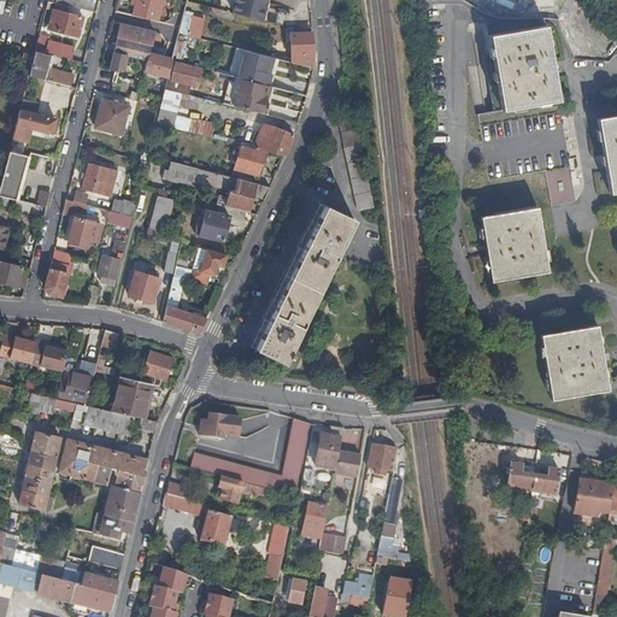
[(100,0),(77,0),(76,9),(98,13),(100,0)]
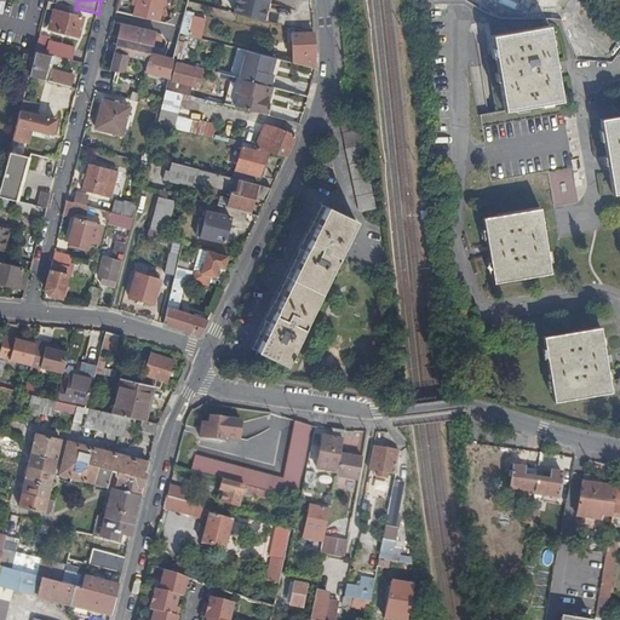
[(133,0),(133,6),(137,6),(135,16),(144,18),(156,22),(159,23),(162,12),(147,9),(148,0),(133,0)]
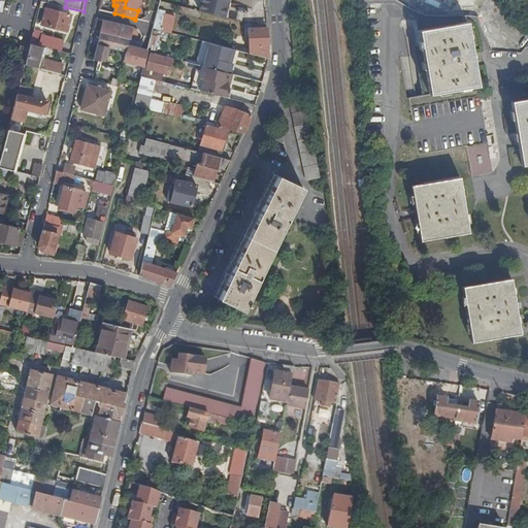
[(203,0),(201,11),(226,19),(230,0),(203,0)]
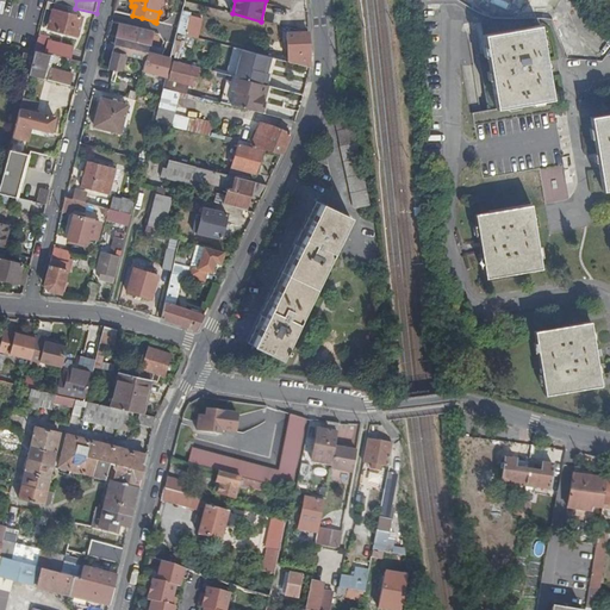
[(502,11),(511,7),(517,4),(518,0),(478,0),(484,6),(492,10),(502,11)]
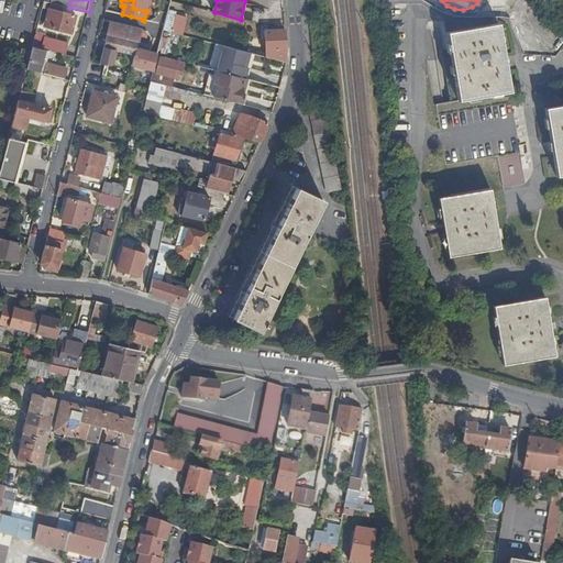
[(63,13),(55,11),(51,10),(46,29),(74,35),(78,17),(63,13)]
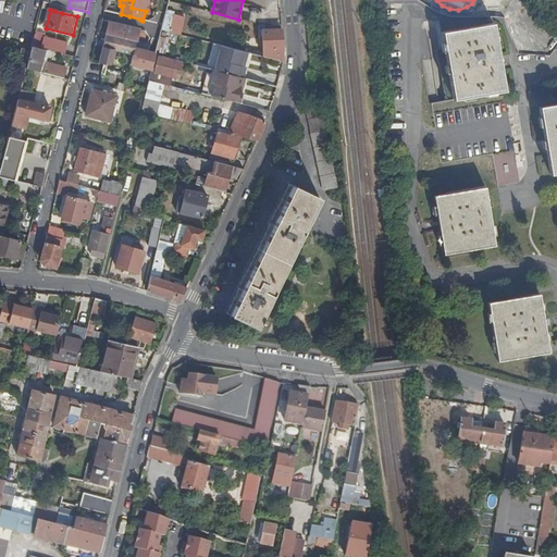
[(176,29),(183,32),(186,17),(180,16),(176,29)]
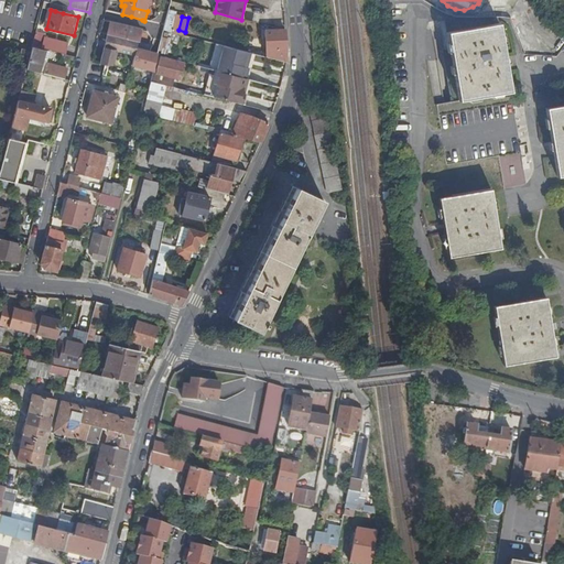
[(111,23),(108,35),(139,43),(142,31),(111,23)]
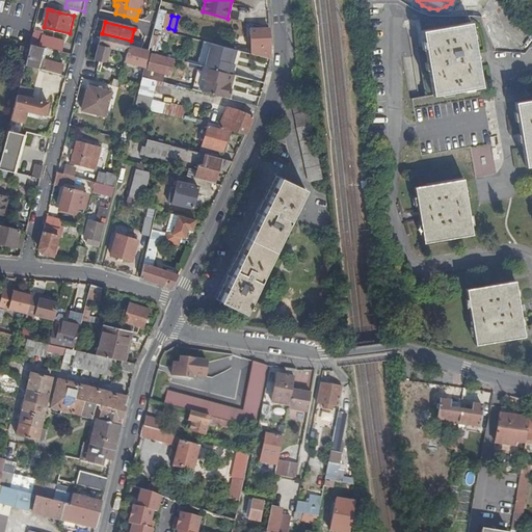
[(433,97),(483,86),(478,65),(473,67),(471,54),(476,53),(470,22),(422,32),(433,97)]
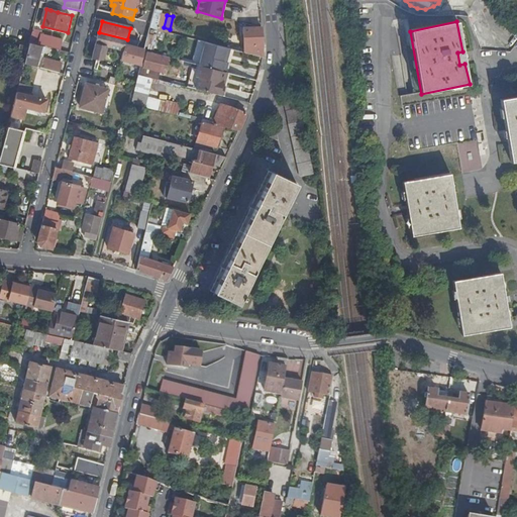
[(244,24),(246,54),(264,59),(263,28),(244,24)]
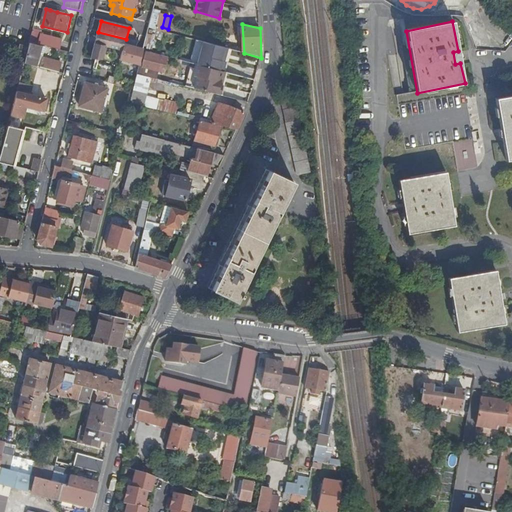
[(496,26),(488,36),(500,45),(508,35),(496,26)]
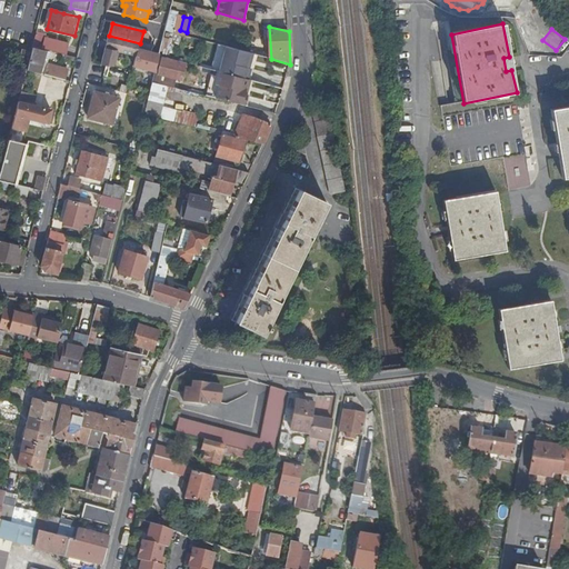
[(137,57),(140,43),(109,36),(101,66),(110,68),(113,66),(117,52),(137,57)]
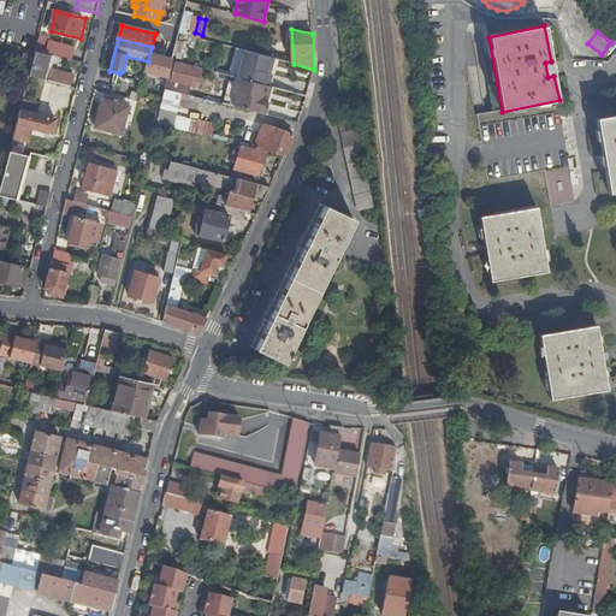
[(36,52),(47,55),(47,54),(73,60),(76,49),(51,43),(49,45),(39,41),(36,52)]
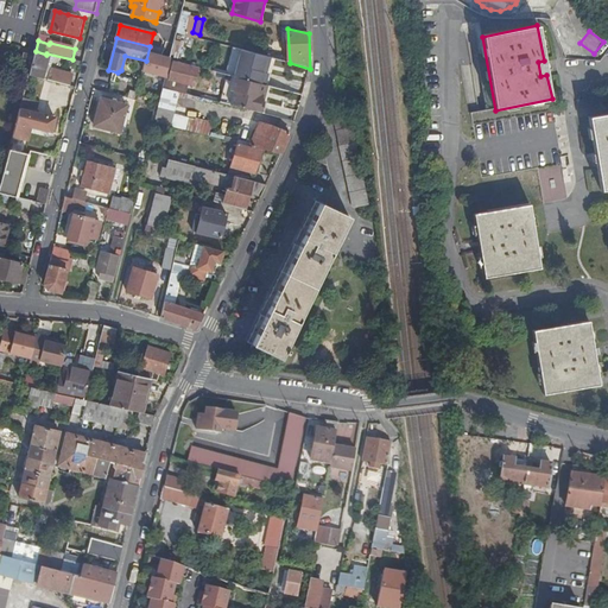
[(242,51),(233,49),(227,76),(235,78),(242,51)]
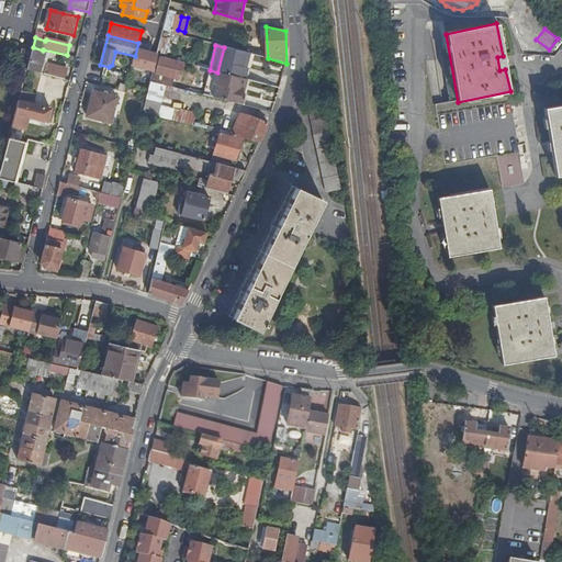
[(250,54),(224,47),(217,72),(244,79),(246,79),(248,69),(247,68),(250,54)]
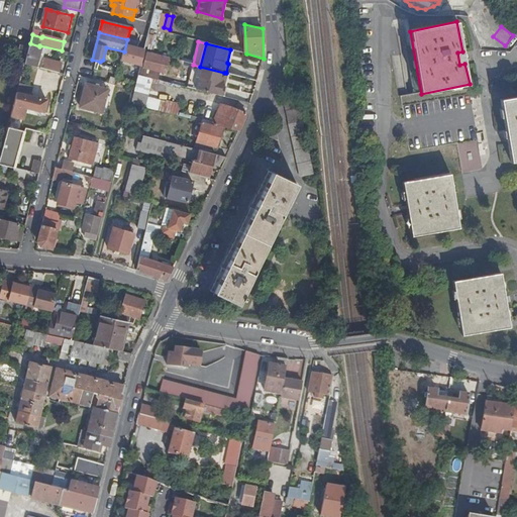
[(25,65),(57,73),(59,66),(41,61),(42,57),(38,55),(39,47),(30,44),(29,48),(27,58),(25,65)]
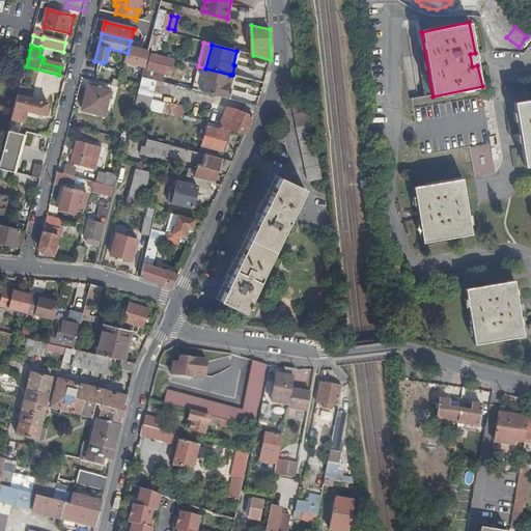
[(28,59),(30,50),(22,48),(19,57),(28,59)]
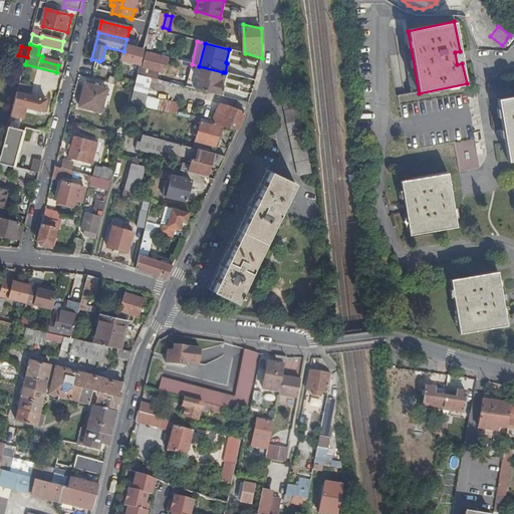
[(144,53),(139,75),(153,78),(155,79),(157,71),(165,73),(166,73),(170,58),(148,52),(148,53),(144,53)]
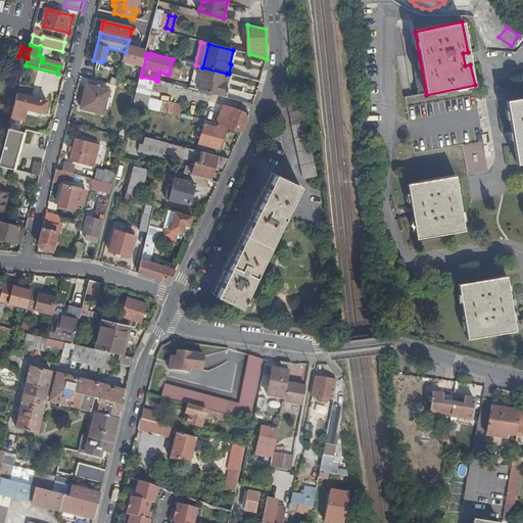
[(202,79),(199,91),(225,98),(228,88),(225,87),(227,83),(225,83),(227,74),(202,67),(199,78),(202,79)]
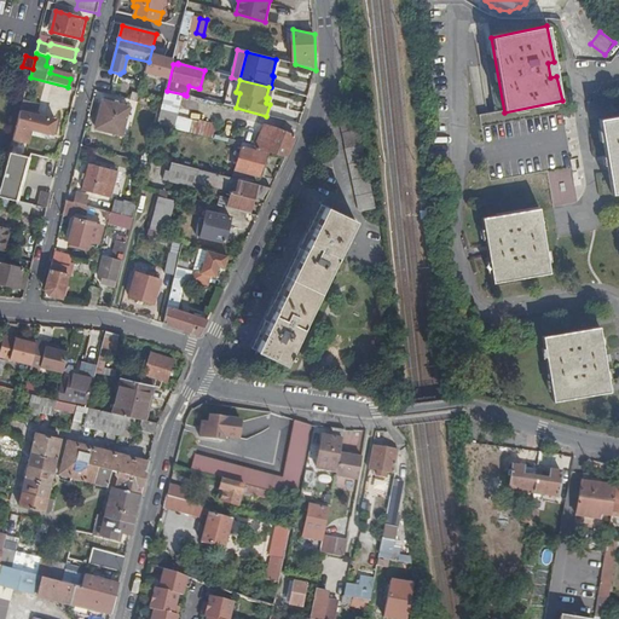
[(186,96),(196,98),(198,88),(189,86),(186,96)]
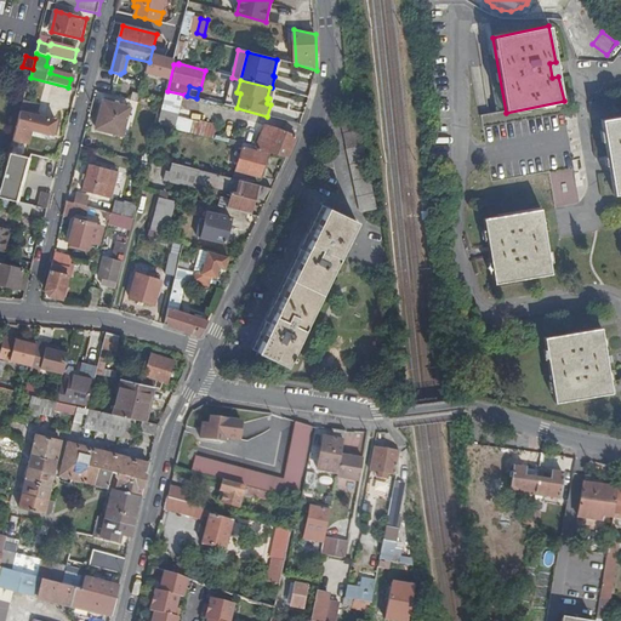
[(167,91),(164,102),(163,110),(180,115),(184,95),(167,91)]
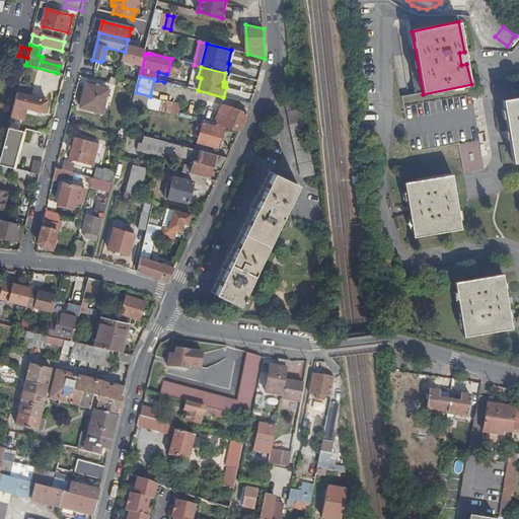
[(20,83),(11,117),(23,120),(26,108),(45,113),(48,100),(32,97),(32,94),(24,92),(26,85),(20,83)]
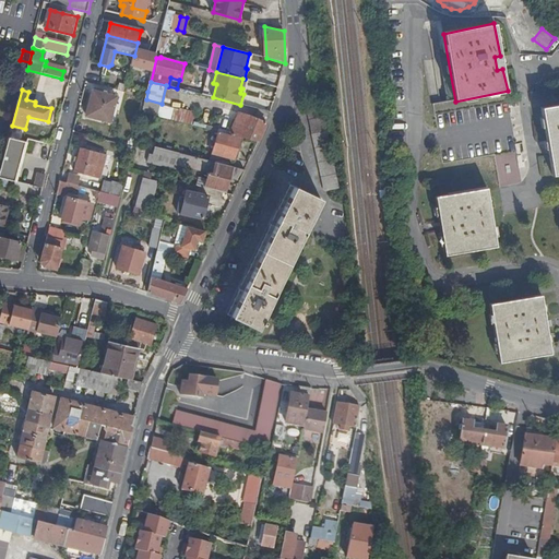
[(111,122),(117,98),(94,92),(87,116),(111,122)]
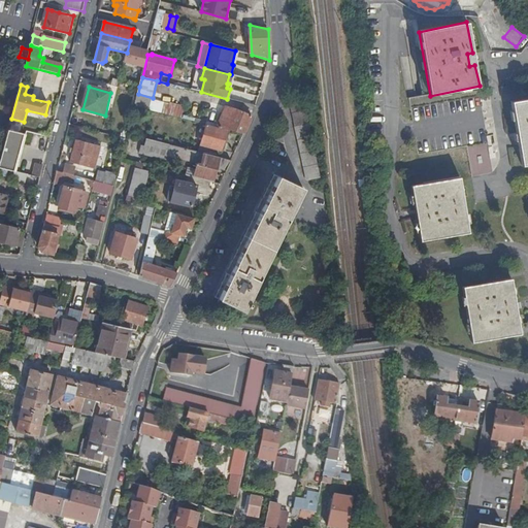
[(153,98),(138,94),(134,107),(169,116),(171,106),(162,103),(162,106),(151,104),(152,101),(153,98)]
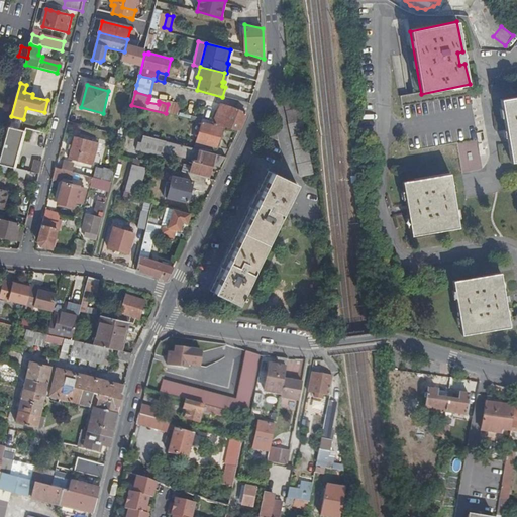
[(402,104),(417,99),(415,92),(400,96),(402,104)]
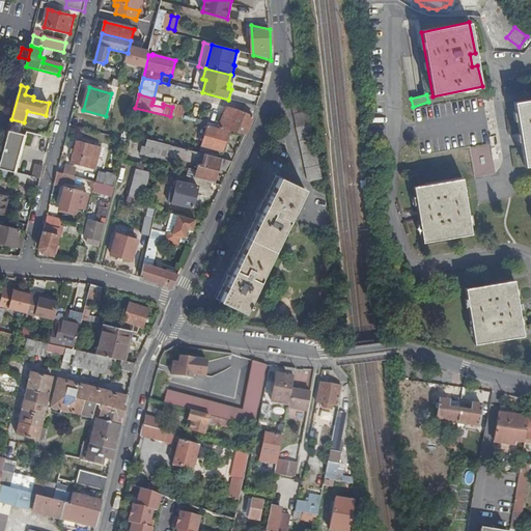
[(310,184),(324,182),(307,99),(304,100),(294,102),(310,184)]
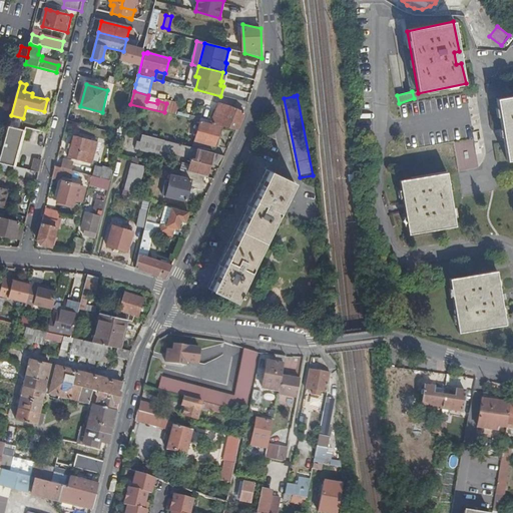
[(512,95),(507,97),(497,99),(504,136),(509,161),(512,160),(512,95)]
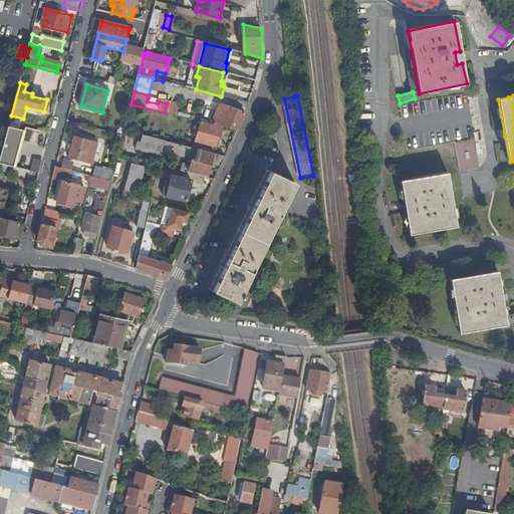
[(222,126),(238,131),(246,113),(221,104),(213,124),(222,126)]
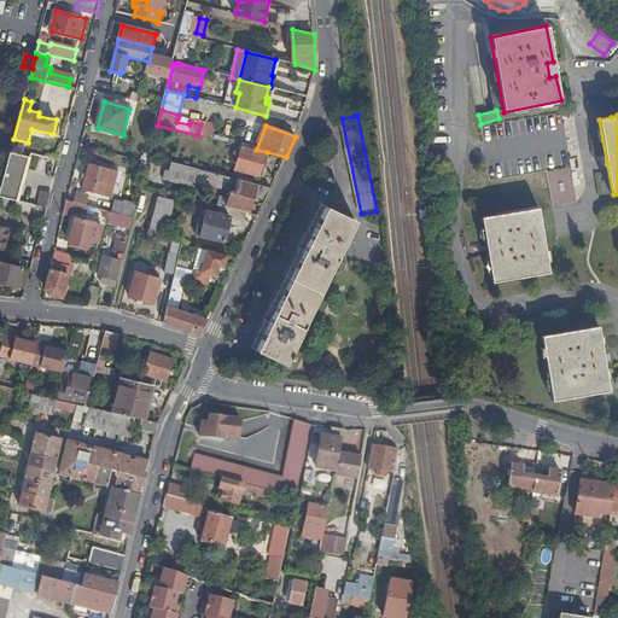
[(233,179),(258,185),(267,152),(256,150),(243,146),(233,179)]
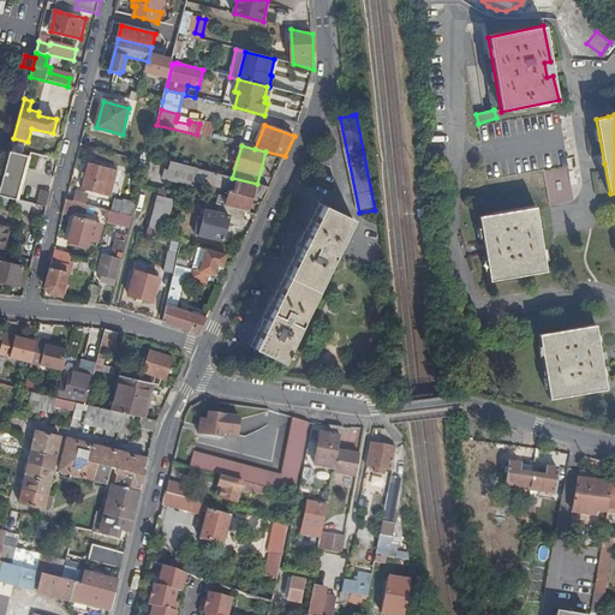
[(30,156),(9,150),(0,184),(0,193),(19,199),(30,156)]
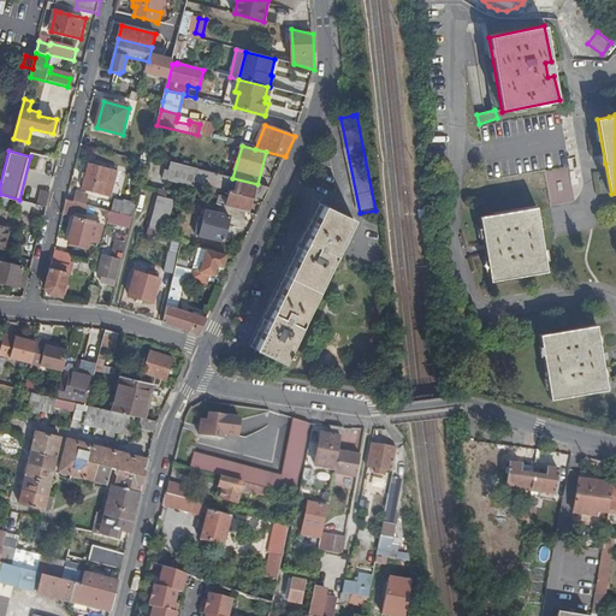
[(232,178),(172,163),(167,181),(215,193),(217,188),(226,190),(227,187),(236,189),(236,191),(231,190),(231,191),(226,207),(250,213),(254,197),(265,200),(271,188),(258,184),(232,178)]
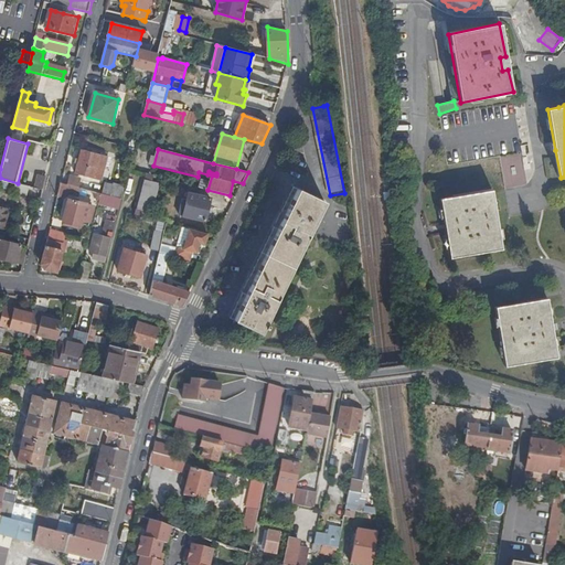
[(108,158),(82,151),(76,174),(103,181),(108,158)]
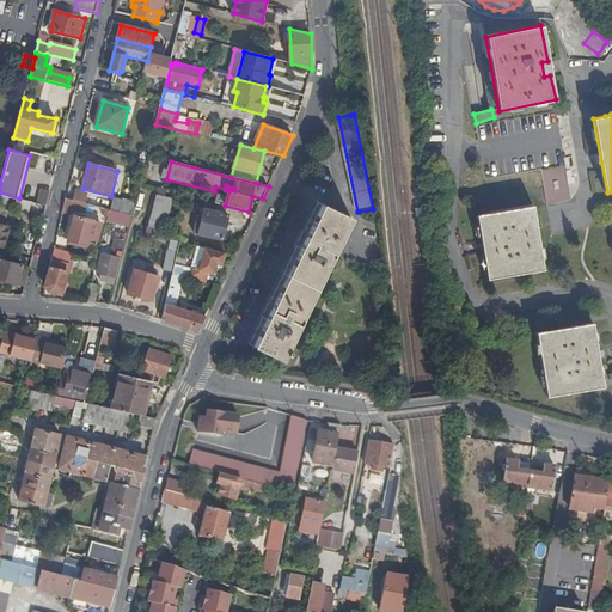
[(564,165),(542,170),(548,204),(571,200),(564,165)]
